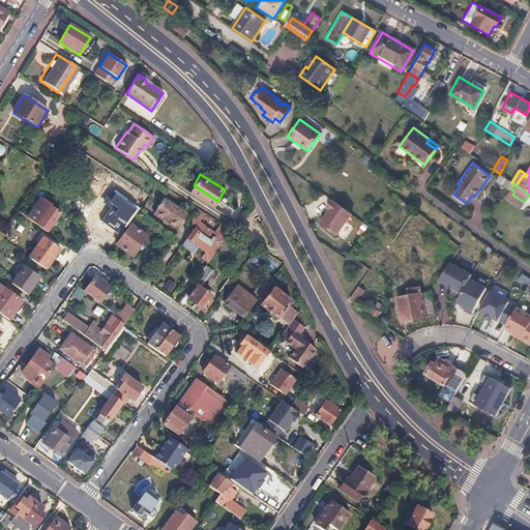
[(194,185),(188,193),(212,208),(217,201),(208,195),(194,185)]
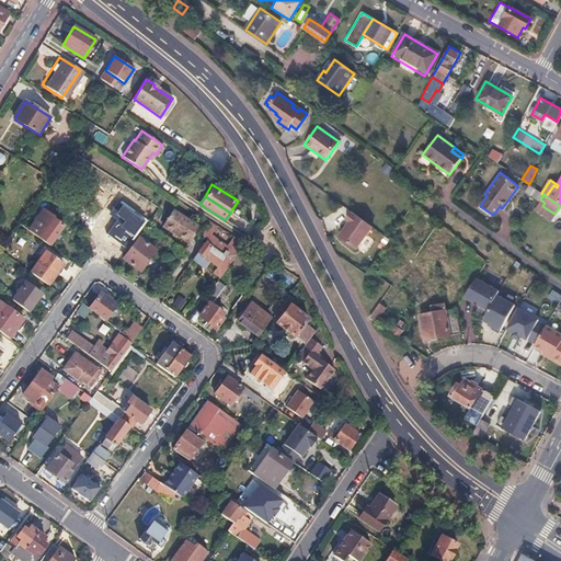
[(169,215),(183,225),(175,236),(187,243),(199,227),(173,209),(169,215)]
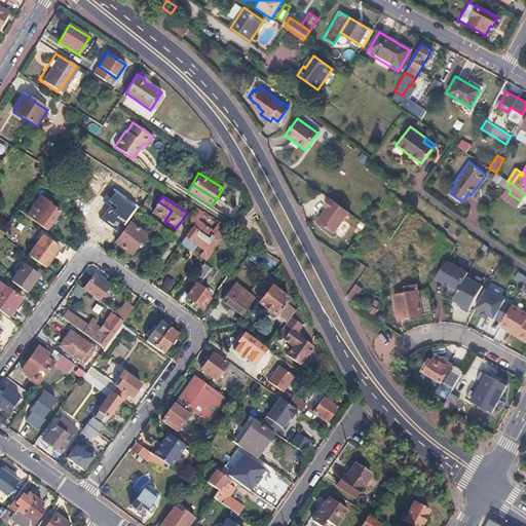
[(51,203),(42,197),(28,217),(46,230),(60,212),(50,205),(51,203)]
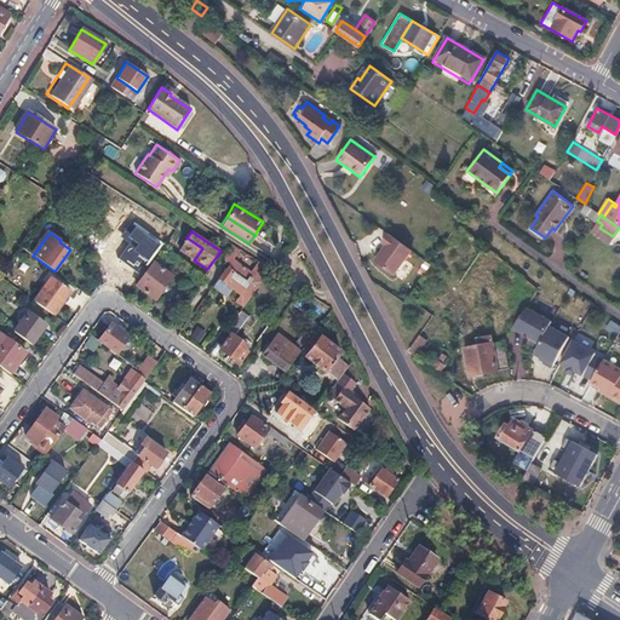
[(386,247),(375,262),(392,275),(411,252),(388,235),(382,244),(386,247)]
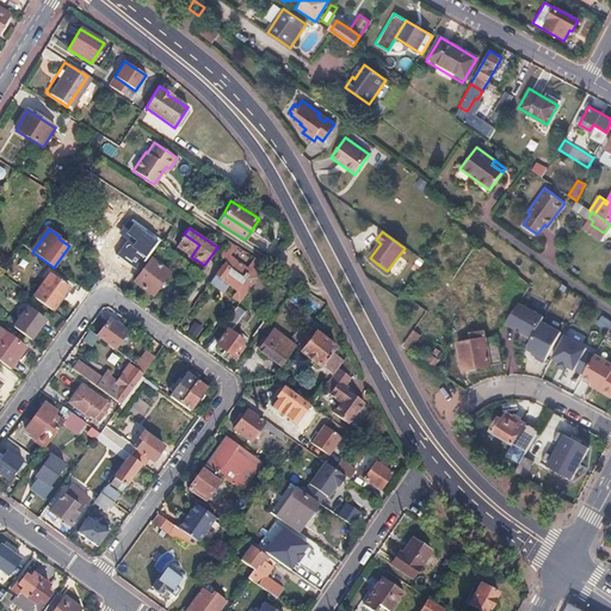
[(129,234),(117,251),(135,264),(137,261),(143,266),(155,250),(154,248),(162,238),(156,234),(147,247),(129,234)]
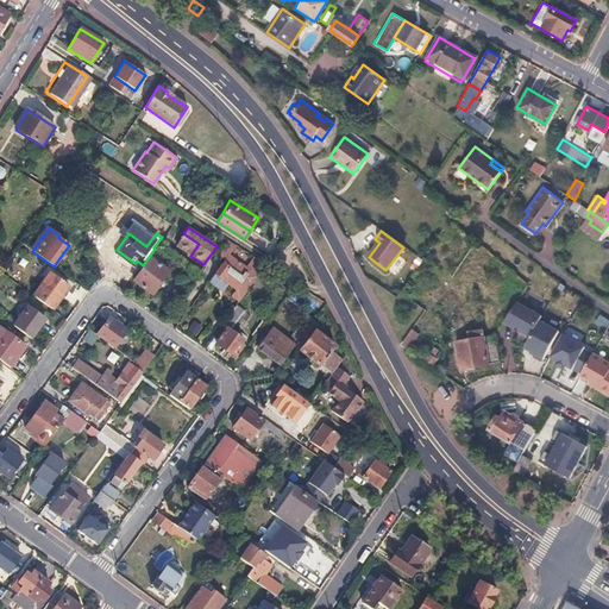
[(199,244),(183,233),(177,244),(190,253),(189,255),(190,256),(199,244)]
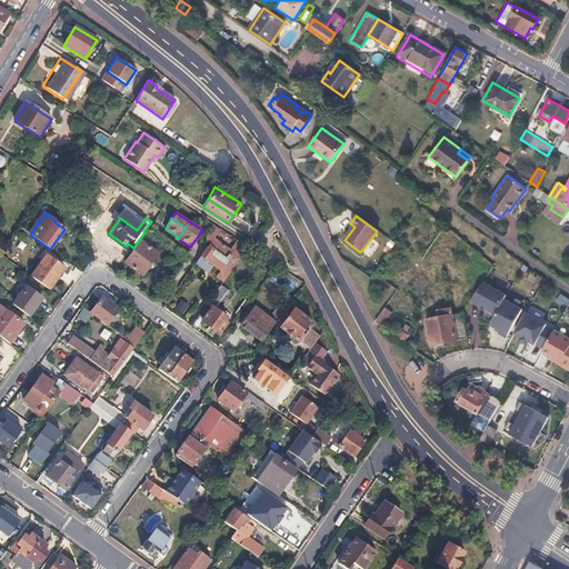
[(203,238),(210,242),(201,256),(227,275),(237,261),(242,253),(248,247),(237,240),(229,250),(207,233),(203,238)]
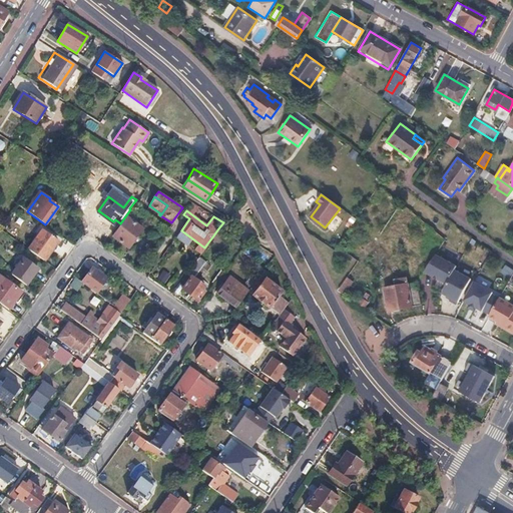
[(141,228),(126,217),(113,236),(128,246),(141,228)]
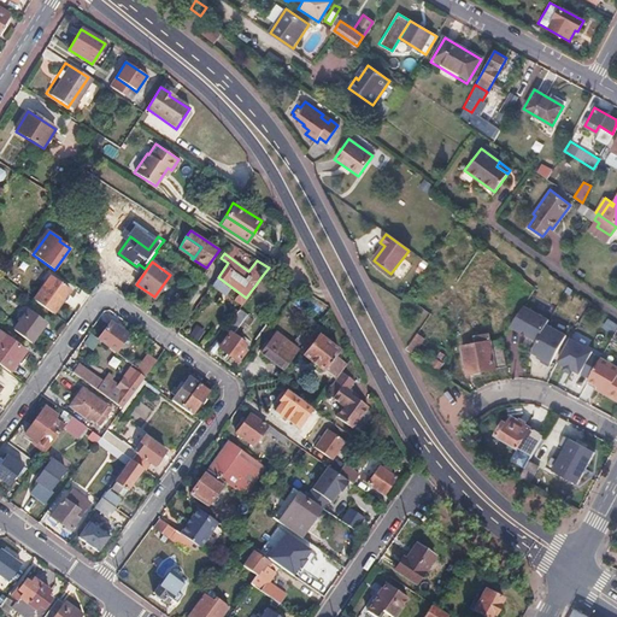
[(70,289),(51,275),(34,299),(53,313),(70,289)]
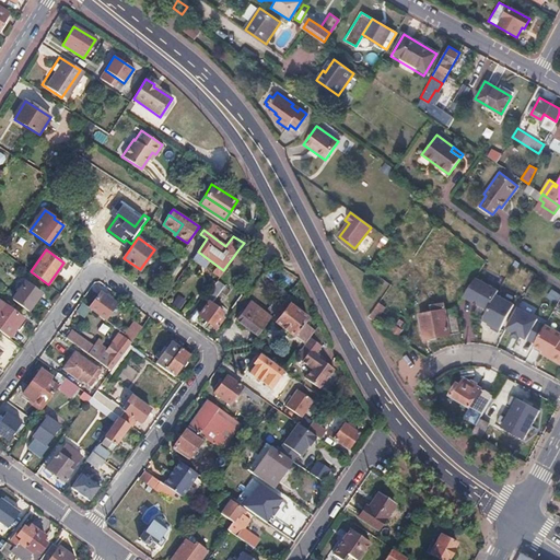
[(245,254),(238,249),(233,257),(238,261),(245,254)]
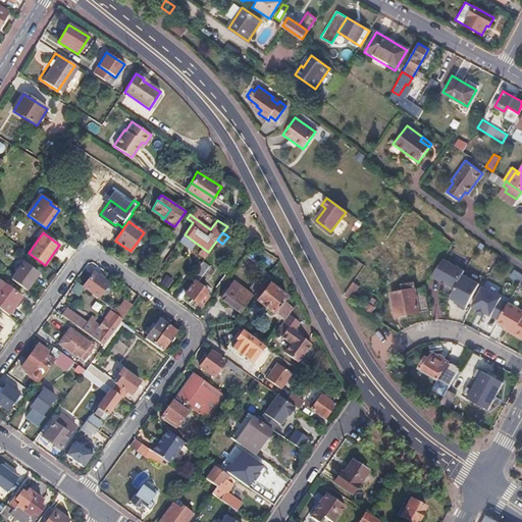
[(465,270),(444,259),(432,276),(455,289),(463,274),(465,270)]
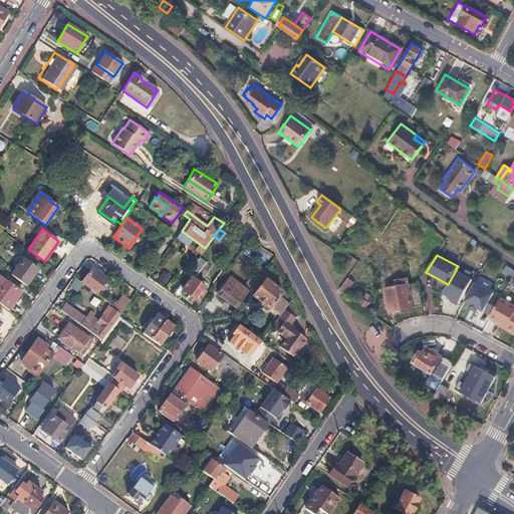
[(16,264),(18,266),(12,275),(26,285),(38,268),(21,256),(16,264)]
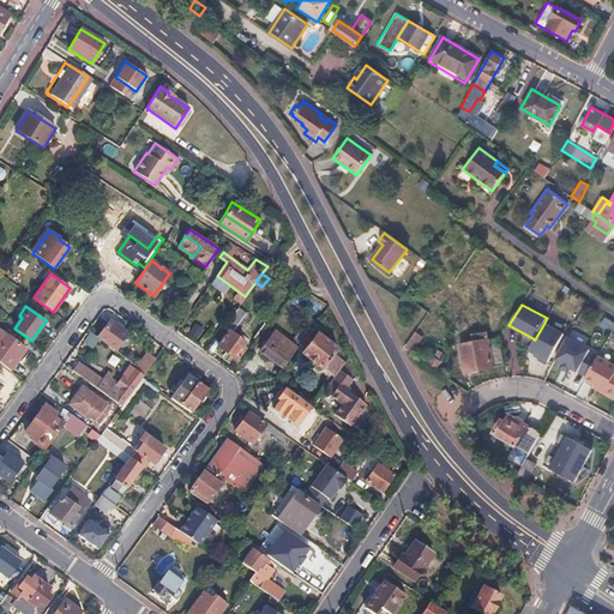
[(294,345),(274,330),(259,350),(283,367),(298,347),(309,330),(315,323),(319,318),(315,315),(313,318),(311,315),(294,338),(294,345)]
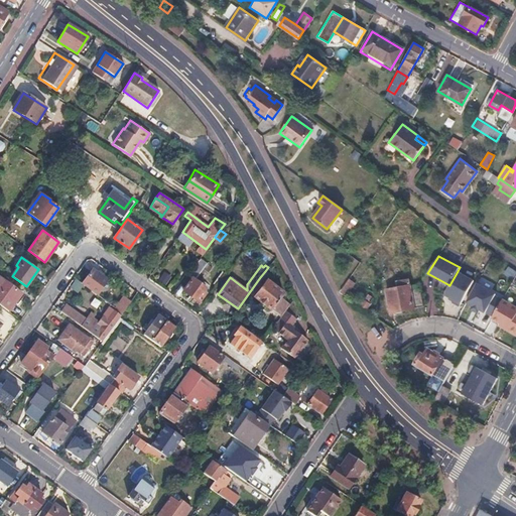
[(192,267),(181,282),(185,285),(182,290),(198,301),(206,290),(204,288),(205,287),(194,278),(198,271),(192,267)]
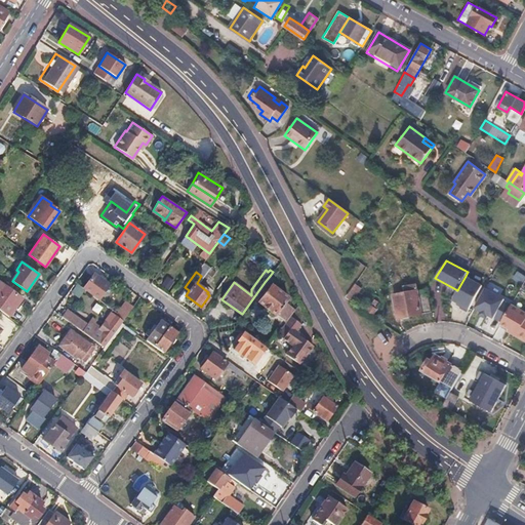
[(99,278),(94,274),(83,288),(98,299),(110,285),(104,280),(105,278),(101,275),(99,278)]
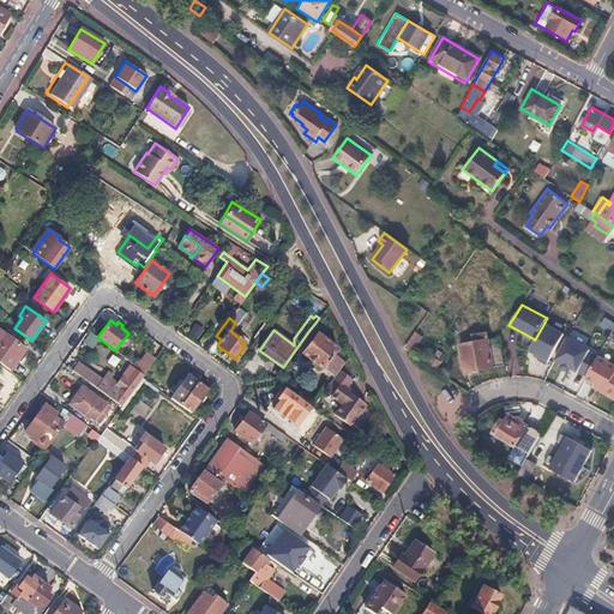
[(564,333),(545,323),(535,339),(529,350),(540,356),(539,360),(547,365),(564,333)]
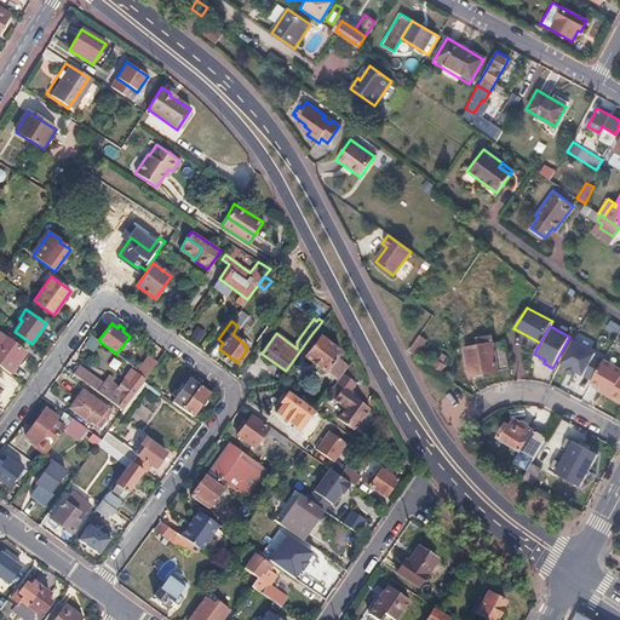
[(0,367),(10,374),(26,352),(0,333),(0,367)]
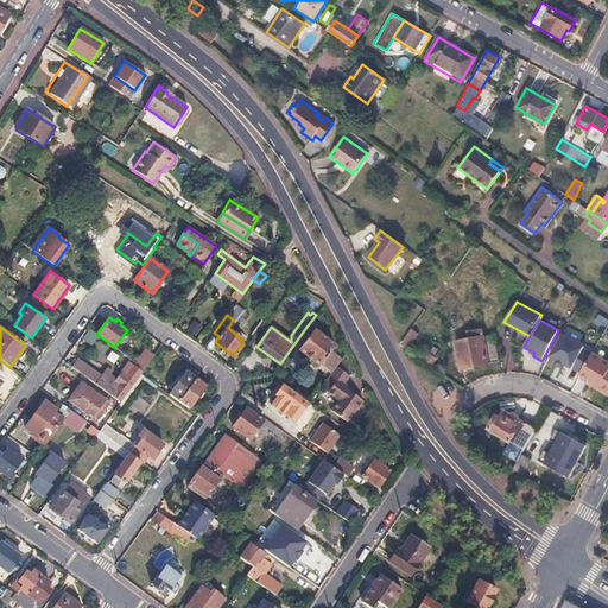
[(306,327),(295,343),(299,348),(325,368),(337,350),(333,347),(334,344),(314,330),(312,331),(306,327)]
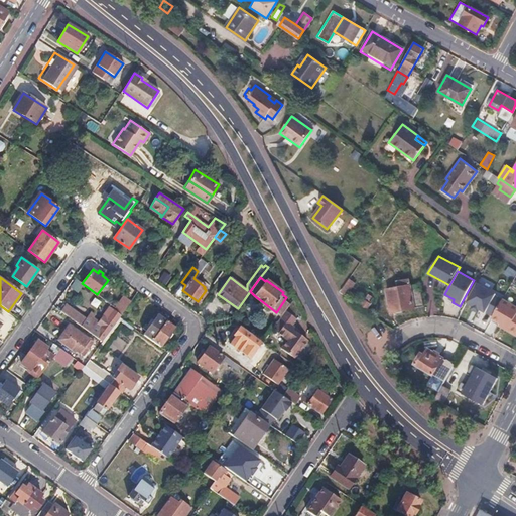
[(355,282),(349,279),(341,292),(347,296),(355,282)]
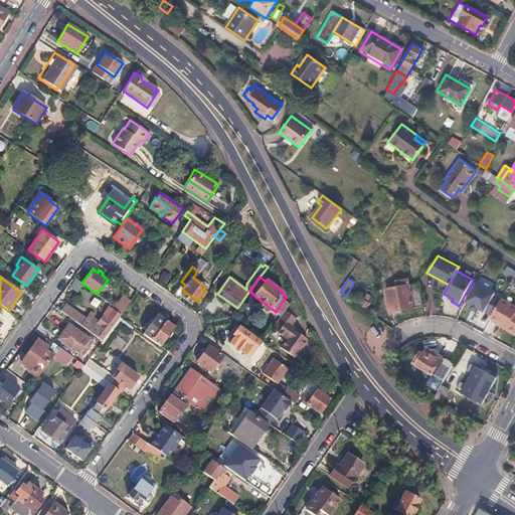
[(397,287),(385,290),(390,312),(423,306),(419,283),(409,285),(408,280),(396,282),(397,287)]
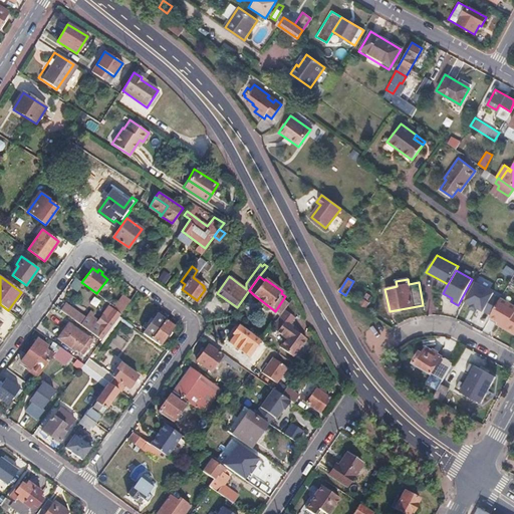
[(469,292),(476,296),(475,298),(483,303),(482,305),(488,309),(497,296),(475,282),(469,292)]
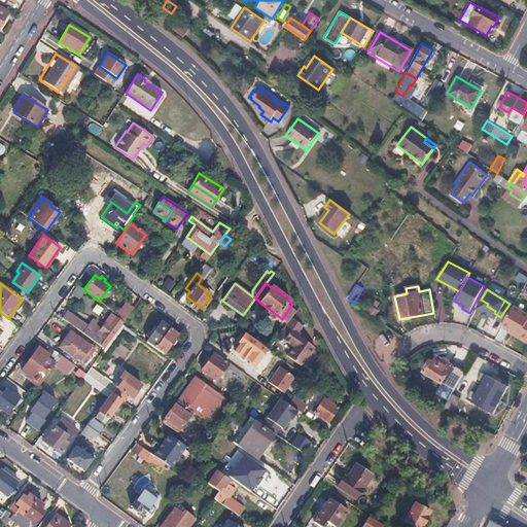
[(117,315),(125,320),(134,309),(127,304),(117,315)]
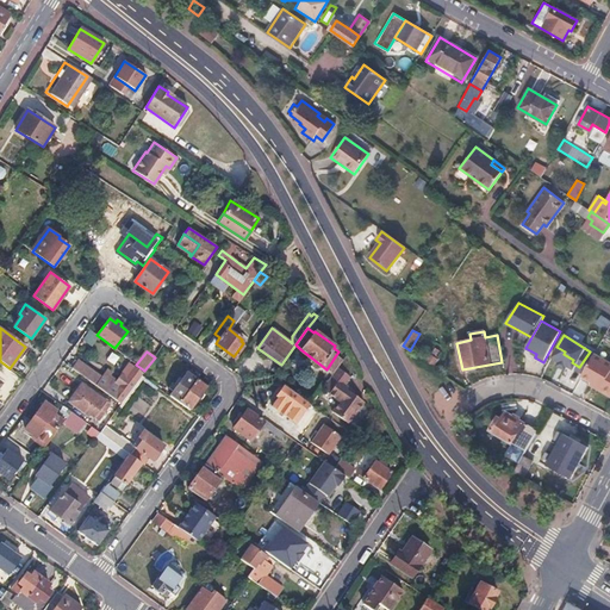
[(437,359),(431,354),(425,361),(433,366),(437,359)]
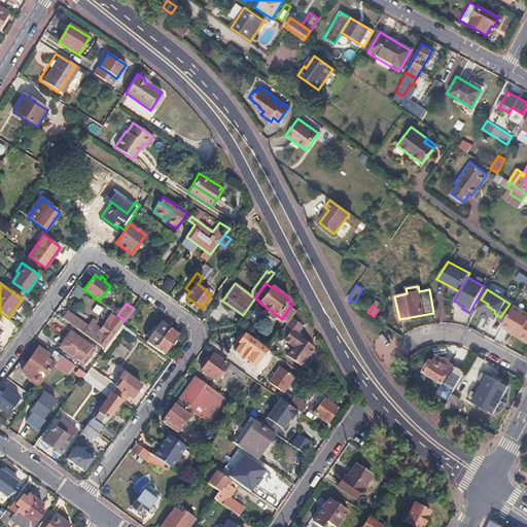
[(487,306),(485,309),(493,314),(494,313),(495,311),(487,306)]
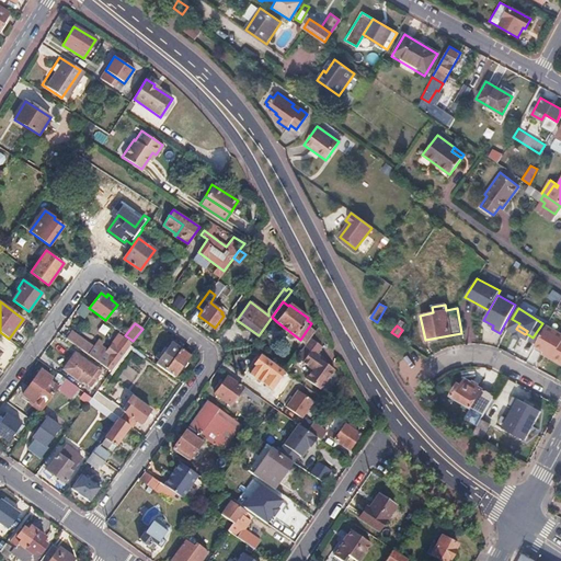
[(560,333),(546,325),(535,345),(553,356),(552,359),(560,364),(560,333)]
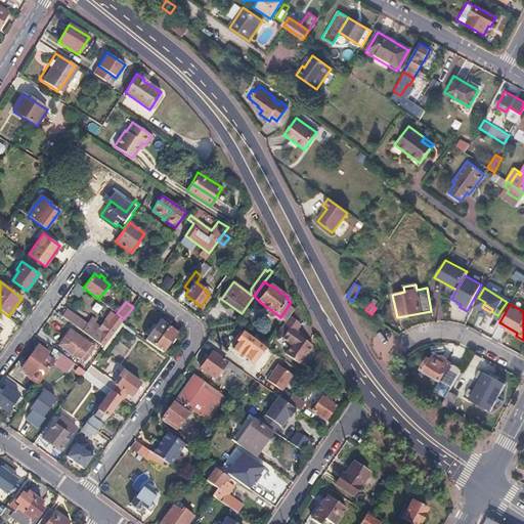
[(67,309),(61,316),(82,332),(96,341),(102,346),(103,347),(122,322),(122,321),(124,318),(117,313),(116,315),(111,311),(99,326),(90,319),(87,323),(67,309)]
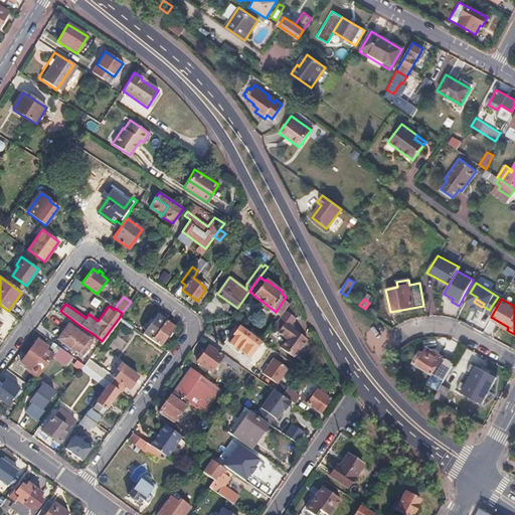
[(296,319),(285,310),(272,327),(287,339),(281,347),(294,356),(307,340),(298,333),(294,330),(295,328),(291,325),(296,319)]
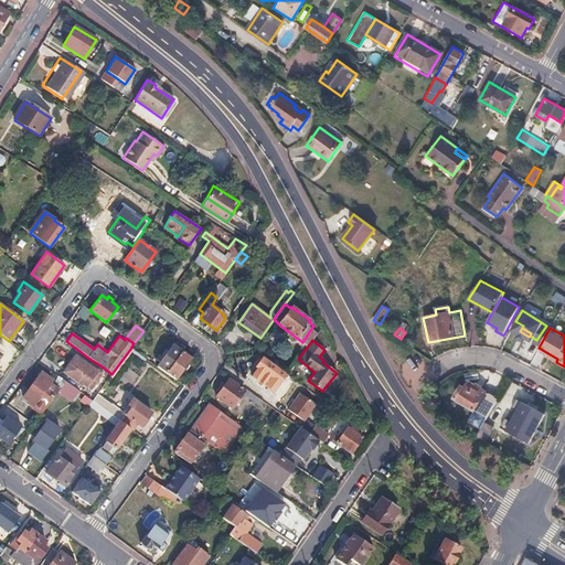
[(191,356),(173,344),(158,366),(176,380),(191,356)]
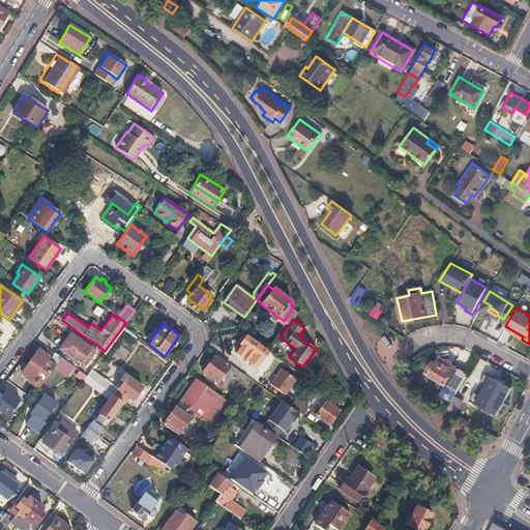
[(70,334),(60,350),(75,360),(79,359),(91,369),(101,355),(92,349),(90,351),(86,349),(88,346),(70,334)]
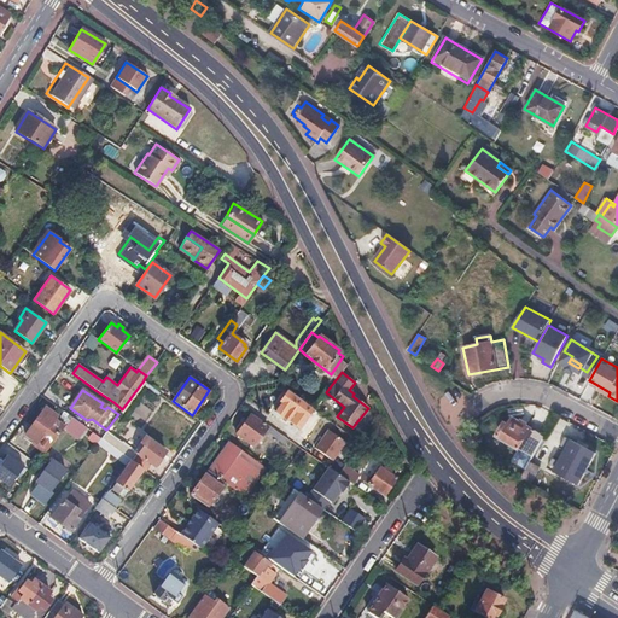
[(280,401),(283,402),(275,410),(299,427),(313,408),(287,390),(280,401)]
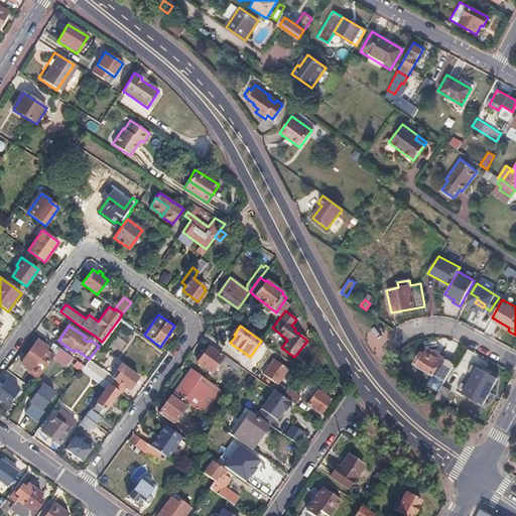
[(38,338),(26,353),(20,362),(30,369),(39,375),(52,358),(54,355),(46,349),(48,345),(38,338)]
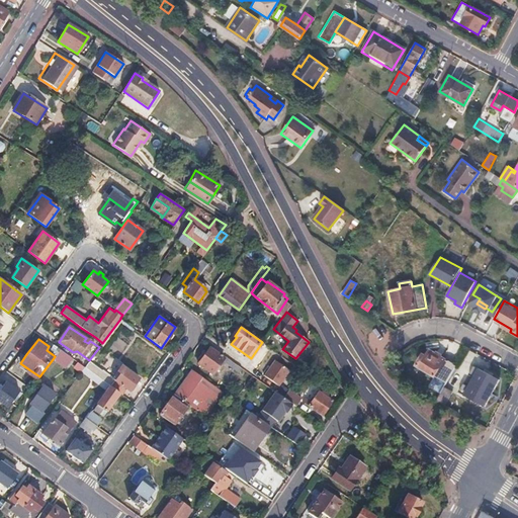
[(225,357),(209,347),(197,363),(212,373),(217,368),(220,369),(223,364),(221,362),(222,360),(225,357)]
